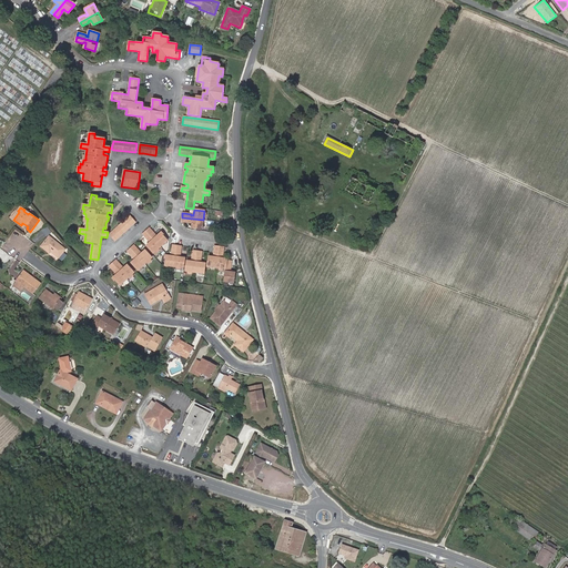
[(130,216),(110,234),(115,241),(135,223),(130,216)]
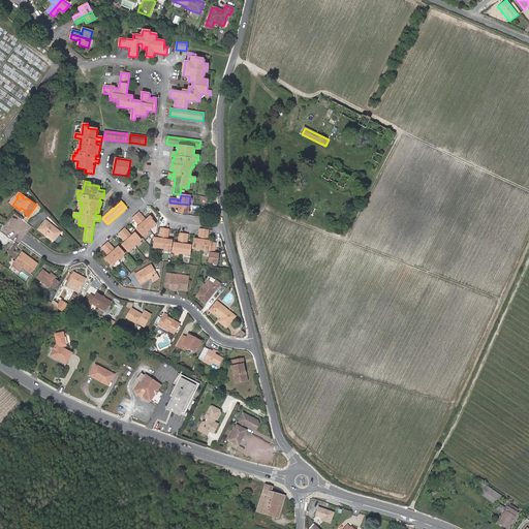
[(189,205),(169,203),(168,207),(170,207),(177,208),(177,207),(179,207),(179,208),(178,212),(188,214),(189,205)]
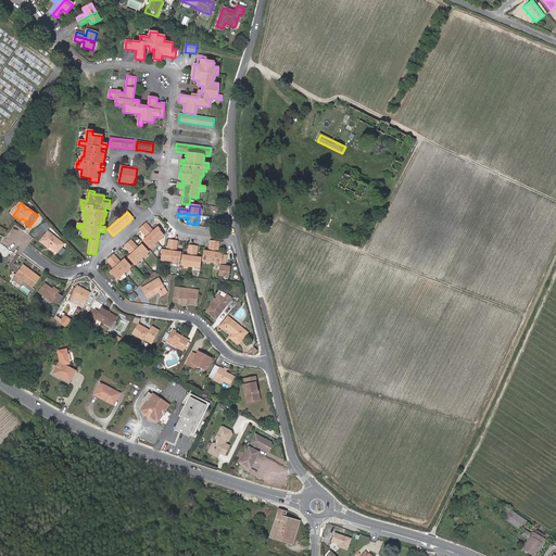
[(47,222),(42,225),(47,230),(51,227),(47,222)]
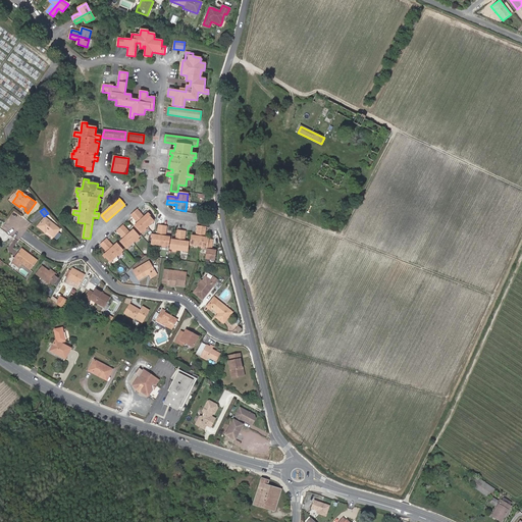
[(138,210),(134,213),(147,227),(154,221),(148,214),(144,217),(144,218),(142,217),(143,216),(138,210)]
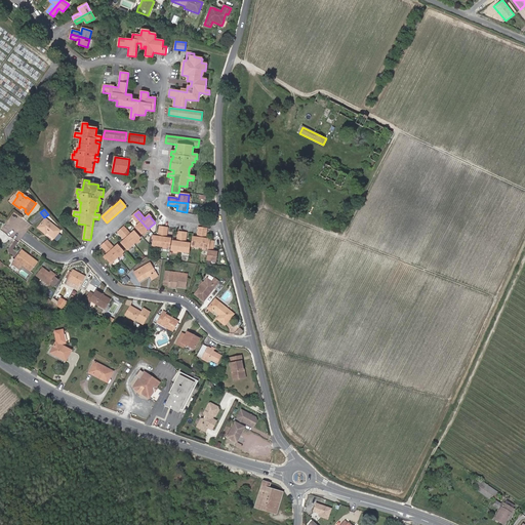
[(134,214),(132,216),(137,223),(138,221),(139,224),(138,225),(135,227),(142,234),(148,229),(134,214)]
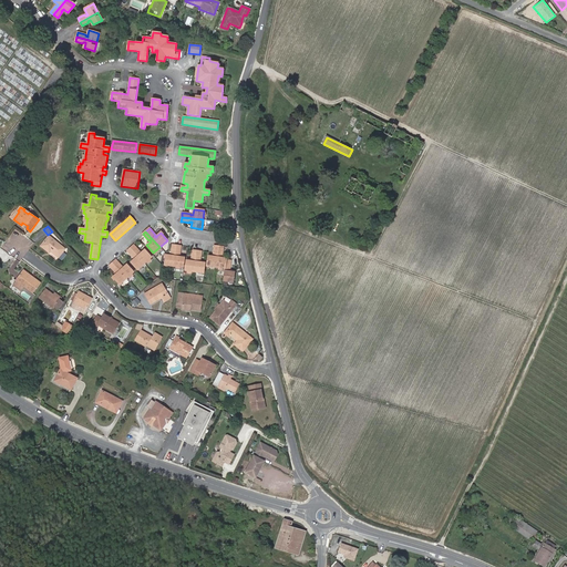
[(49,236),(41,246),(50,253),(49,254),(57,260),(59,258),(62,260),(66,255),(63,253),(65,249),(49,236)]
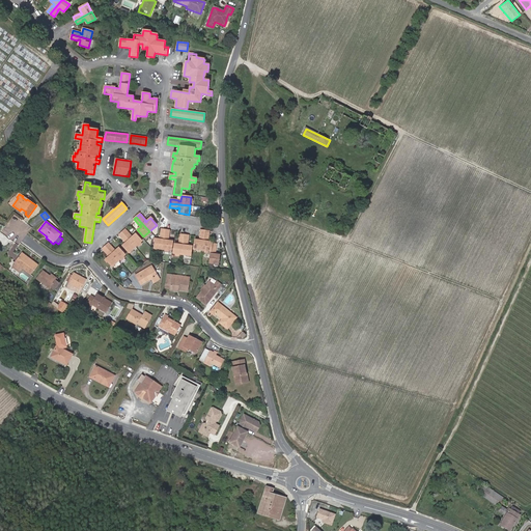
[(126,229),(122,232),(136,247),(142,241),(136,234),(133,238),(132,238),(130,235),(131,235),(126,229)]
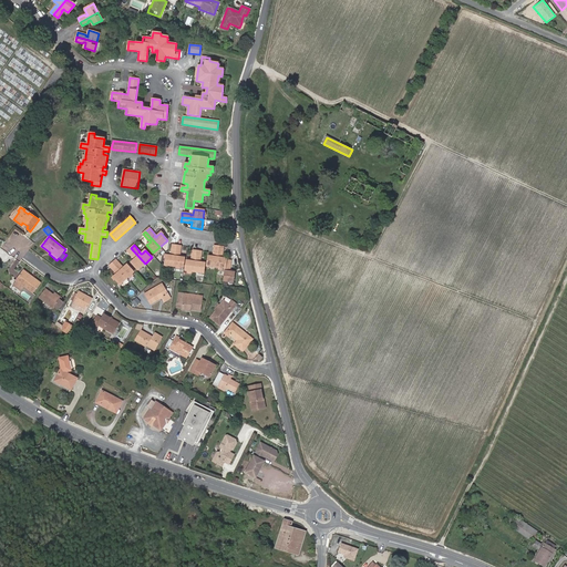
[(174,246),(172,245),(171,253),(172,254),(172,256),(171,256),(166,256),(164,266),(174,267),(176,246),(174,246)]
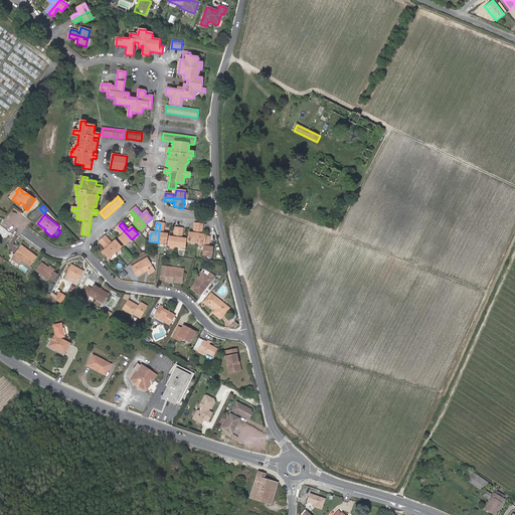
[(160,223),(158,242),(166,243),(168,234),(163,233),(162,233),(162,231),(163,231),(164,223),(160,223)]
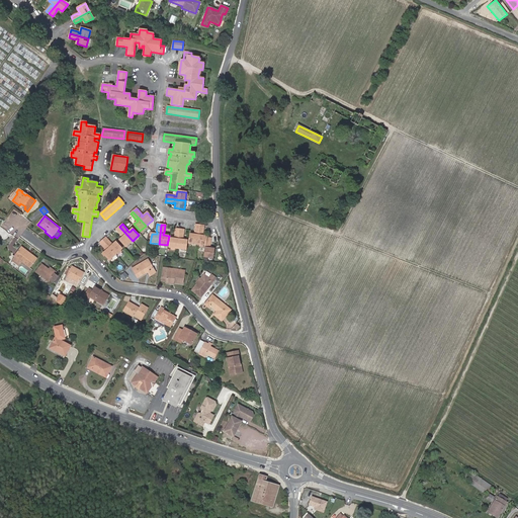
[(195,225),(195,232),(194,232),(196,233),(195,235),(194,235),(190,234),(189,243),(197,245),(199,226),(199,225),(196,225),(195,225)]
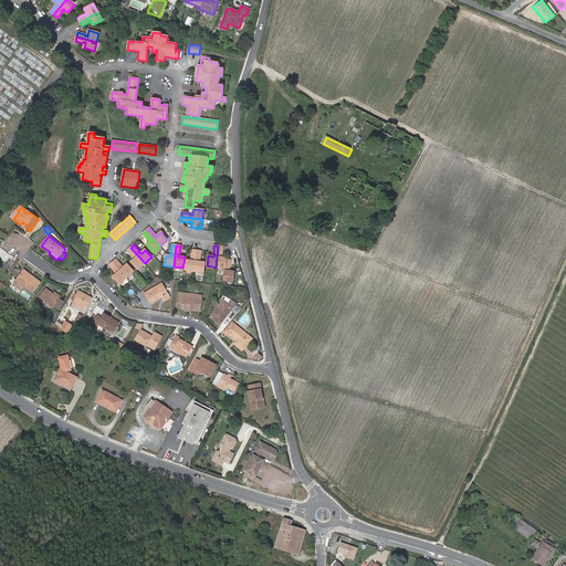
[(218,247),(216,268),(224,269),(226,260),(227,259),(221,258),(220,258),(221,255),(222,255),(222,250),(222,247),(218,247)]
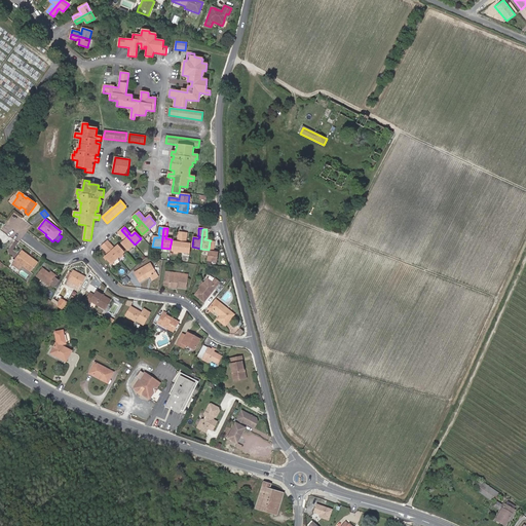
[(121,230),(118,232),(123,238),(124,237),(125,239),(124,240),(121,243),(127,251),(135,245),(121,230)]
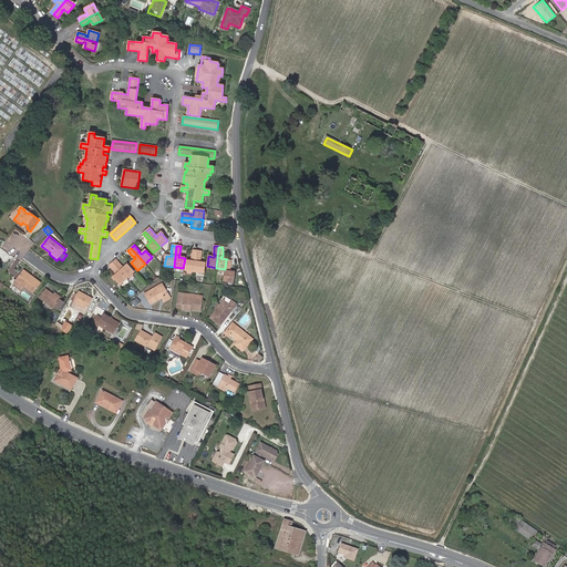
[(197,251),(194,250),(193,250),(192,258),(193,258),(193,261),(192,261),(186,260),(185,270),(194,272),(197,251)]
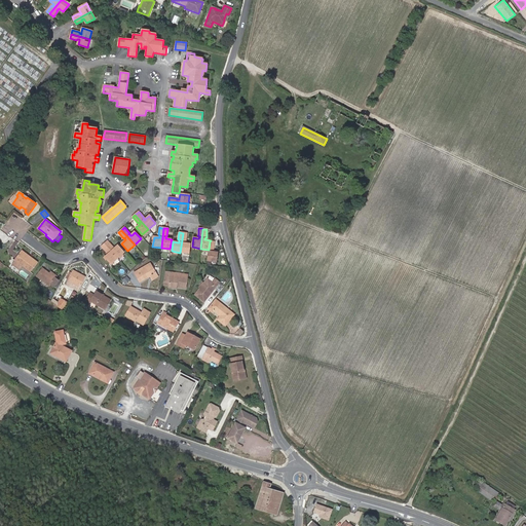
[(183,233),(180,253),(189,254),(190,243),(186,243),(185,243),(185,240),(186,240),(187,233),(184,233),(183,233)]
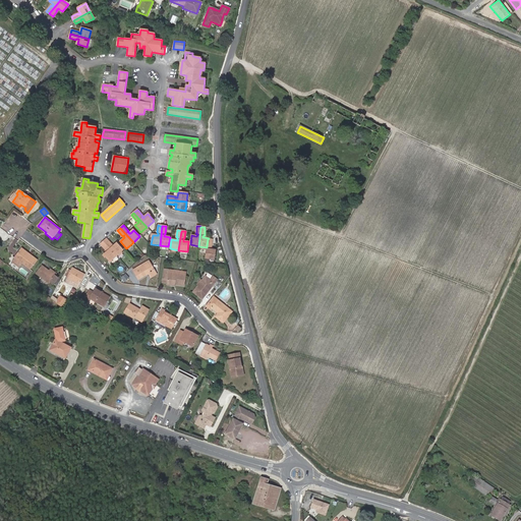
[(106,239),(104,241),(116,255),(123,250),(117,243),(113,246),(112,246),(111,245),(112,244),(107,238),(106,239)]
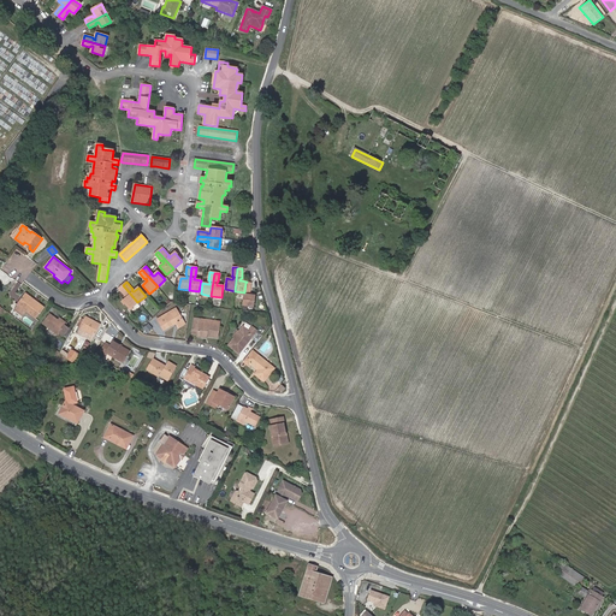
[(250,284),(246,283),(244,292),(243,306),(254,307),(255,296),(249,295),(248,295),(249,292),(250,292),(250,284)]
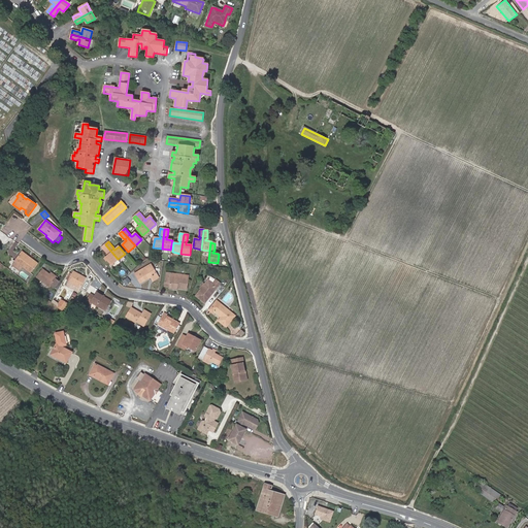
[(102,248),(102,249),(107,253),(109,254),(108,255),(105,258),(111,265),(118,259),(105,244),(102,248)]
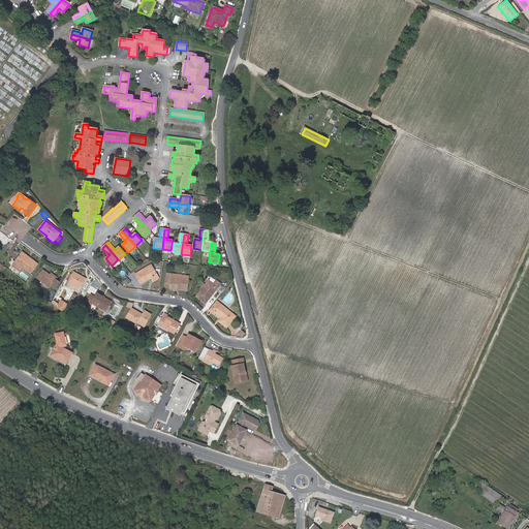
[(30,274),(37,265),(25,255),(26,255),(23,252),(12,266),(20,272),(23,268),(30,274)]
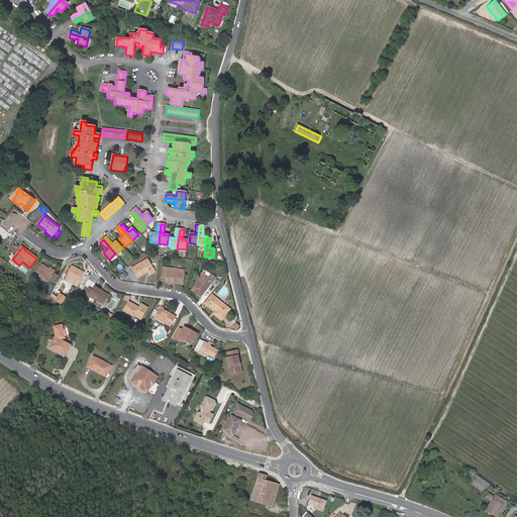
[(24,249),(36,259),(36,257),(25,249),(24,249)]
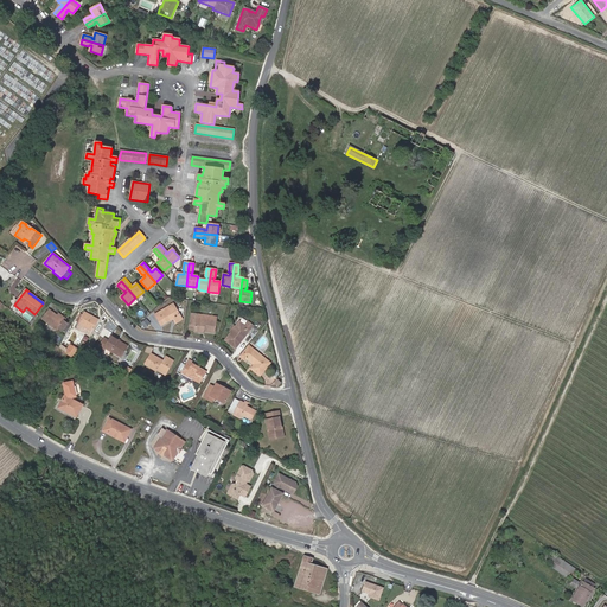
[(174,321),(181,318),(173,304),(155,314),(161,326),(173,319),(174,321)]
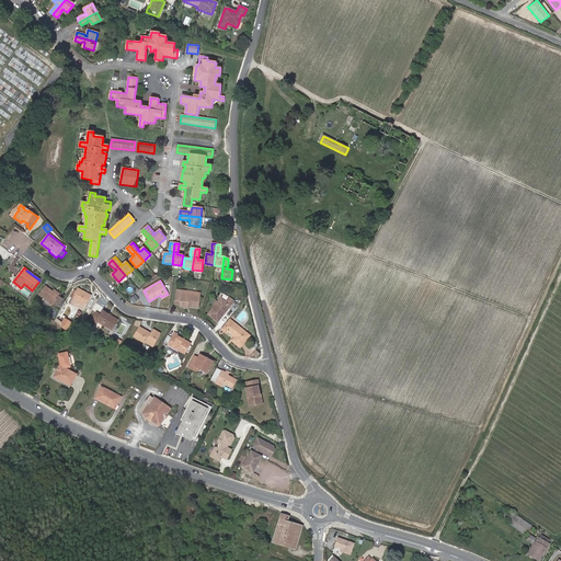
[(59,297),(53,293),(45,286),(38,295),(53,305),(54,304),(57,307),(63,300),(59,297)]
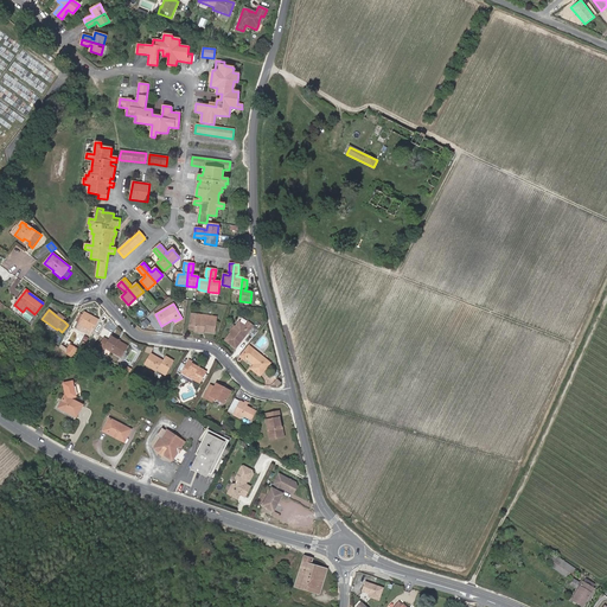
[(78,324),(93,332),(98,320),(84,312),(78,324)]
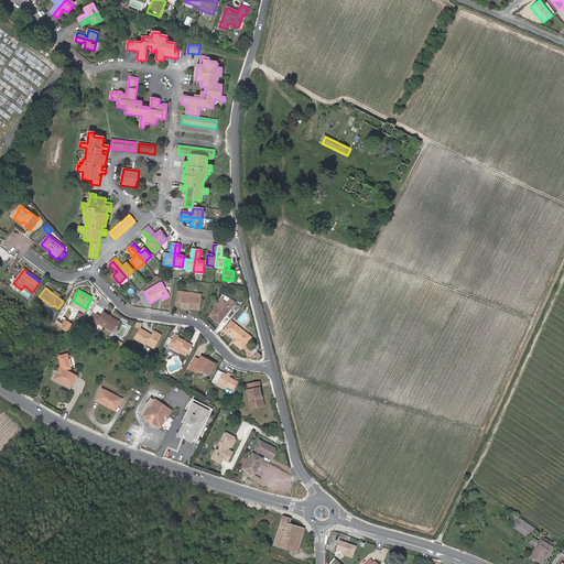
[(181,306),(190,307),(199,310),(201,299),(183,295),(183,292),(177,292),(176,303),(182,304),(181,306)]
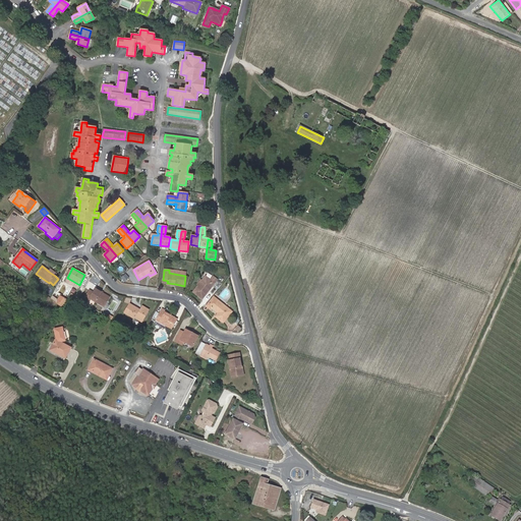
[(201,281),(198,285),(193,292),(203,299),(215,283),(211,280),(206,276),(201,281)]
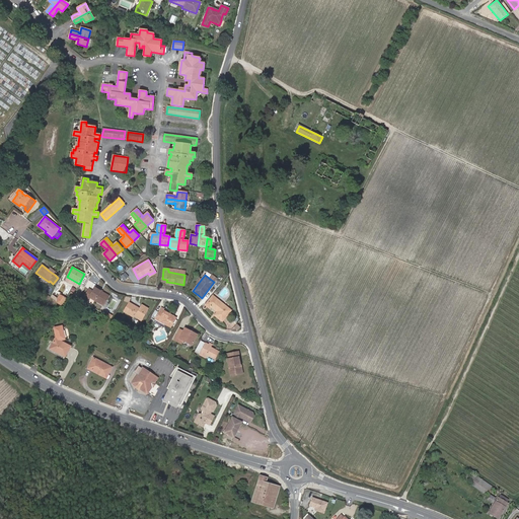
[(79,284),(67,277),(65,280),(77,287),(79,284)]
